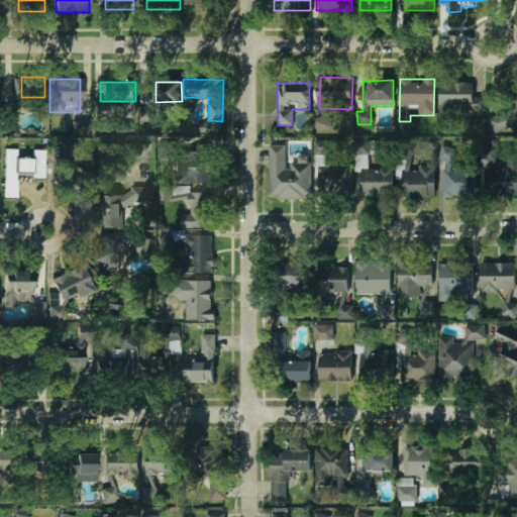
[(472,83),(438,83),(438,120),(450,120),(450,111),(484,111),(484,96),(472,96),(472,83)]
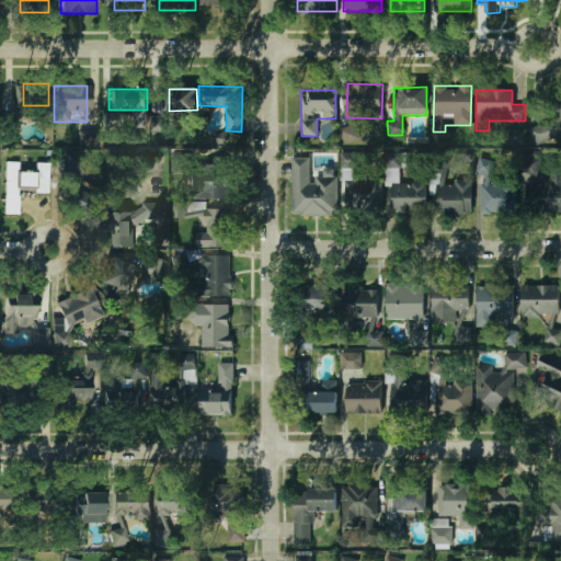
[(560,95),(548,100),(554,122),(528,128),(533,144),(560,135),(560,95)]
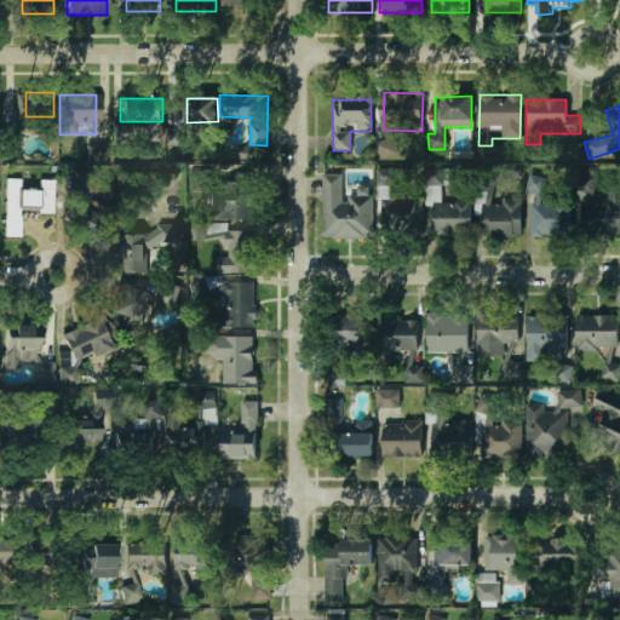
[(380,159),(399,155),(391,125),(385,127),(388,141),(377,143),(380,159)]
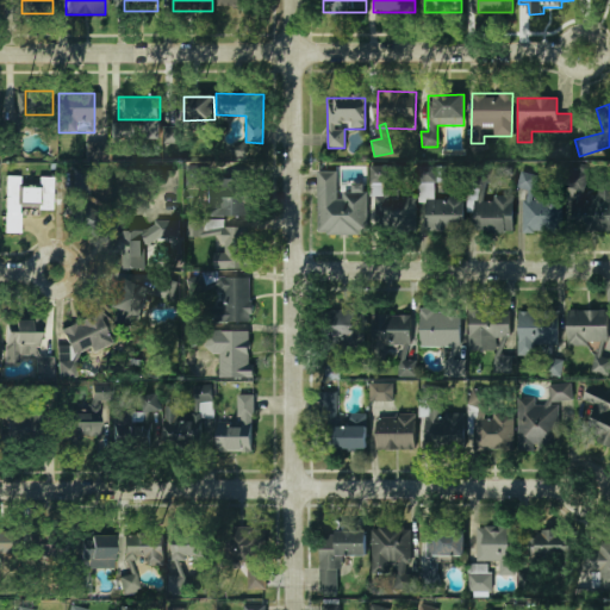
[(165,144),(181,144),(181,126),(163,128),(165,144)]
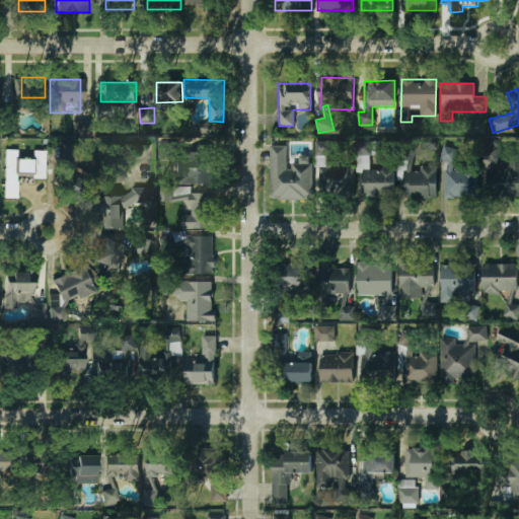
[(487,120),(472,121),(473,134),(487,134),(487,120)]
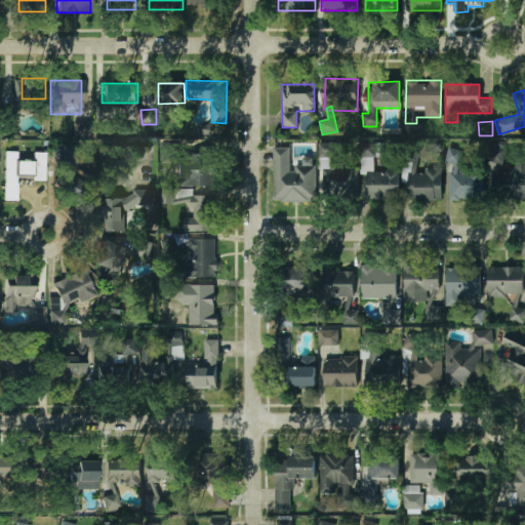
[(319,199),(356,199),(356,169),(335,169),(335,144),(320,144),(319,199)]
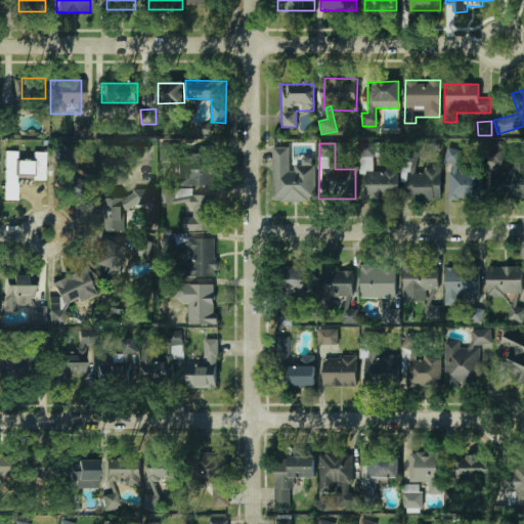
[(61,166),(76,166),(76,145),(61,145),(61,166)]
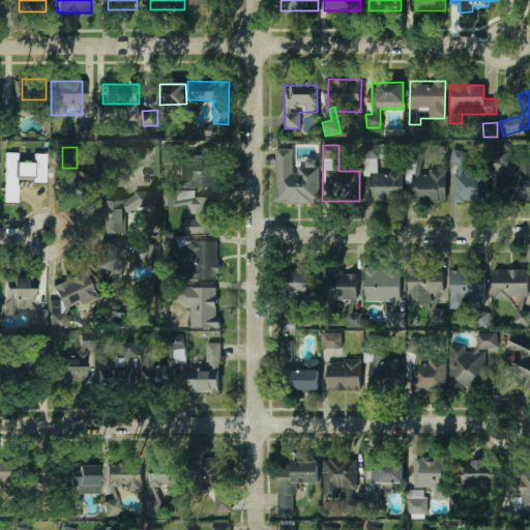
[(318,168),(292,168),(292,149),(274,149),(275,199),(318,199),(318,168)]
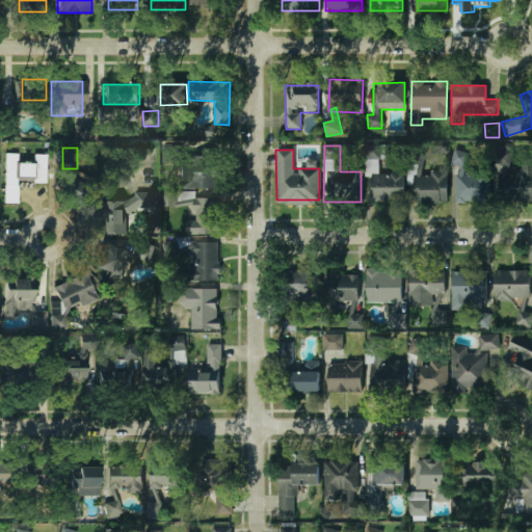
[(1,190),(14,190),(14,176),(20,176),(20,154),(1,154),(1,190)]
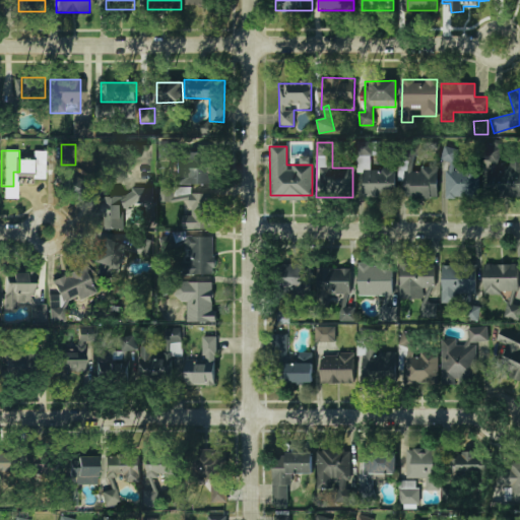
[(211,153),(176,153),(176,185),(211,185),(211,153)]
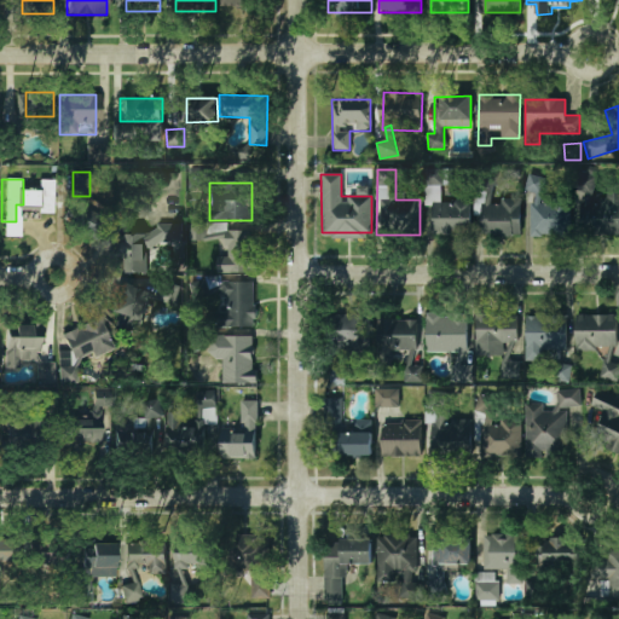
[(618,184),(600,184),(600,197),(582,197),(582,236),(618,236),(618,184)]
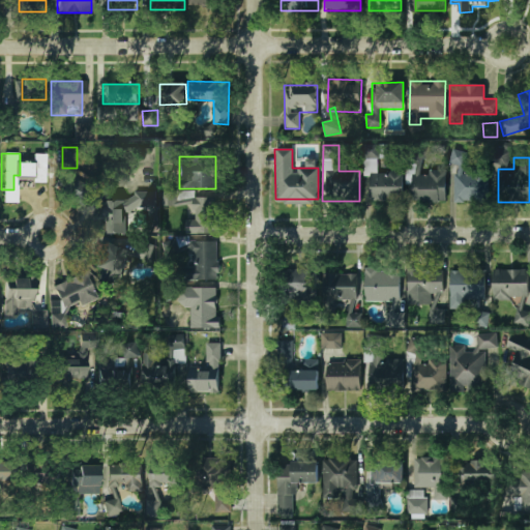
[(412,202),(445,202),(445,171),(412,171),(412,202)]
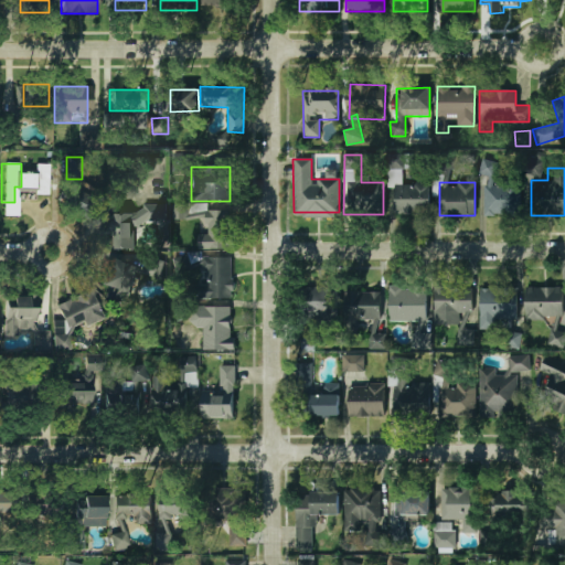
[(429,183),(394,183),(394,214),(429,214),(429,183)]
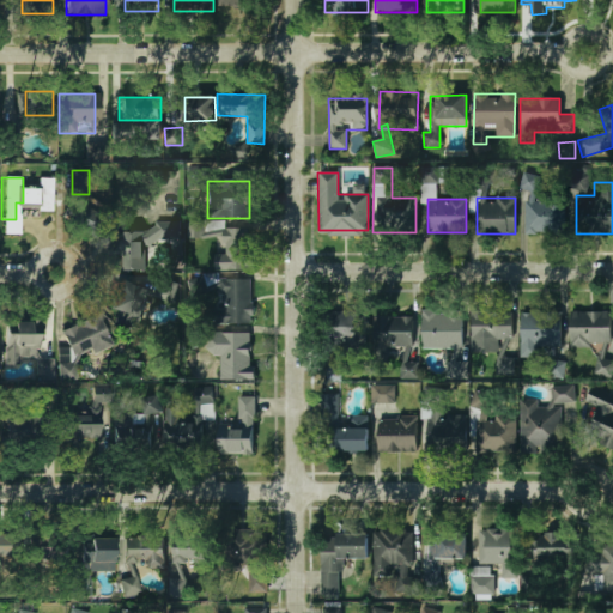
[(526,232),(562,232),(562,201),(526,201),(526,232)]
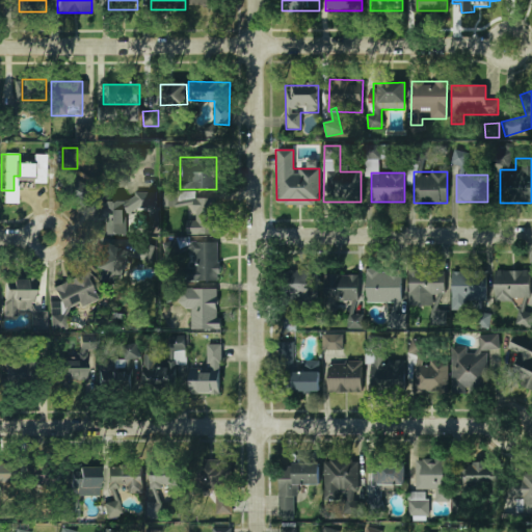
[(56,194),(80,206),(89,187),(65,176),(56,194)]
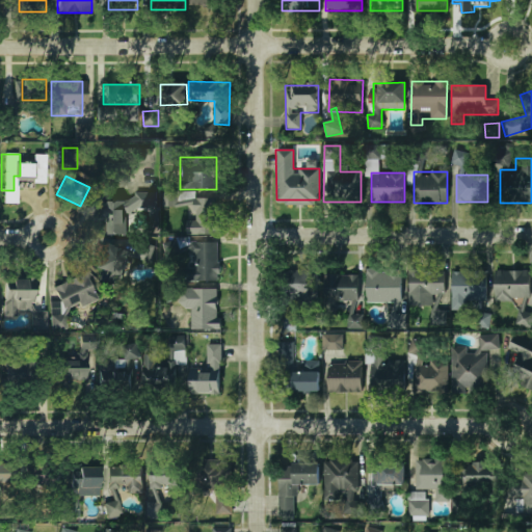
[(186,235),(219,235),(219,200),(194,200),(194,220),(186,220),(186,235)]
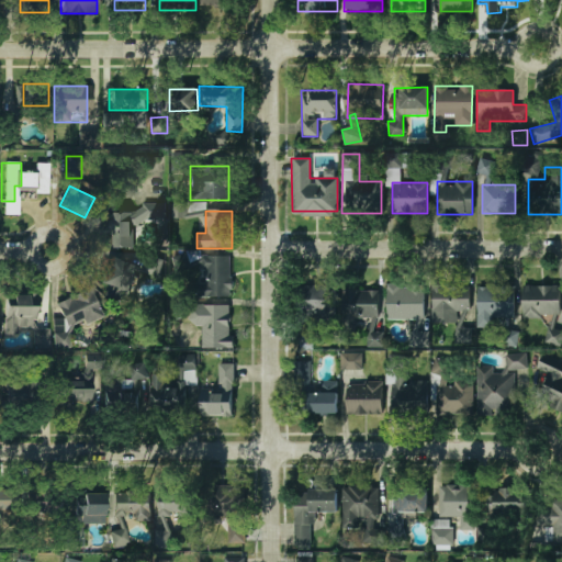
[(137,225),(137,213),(111,213),(111,247),(152,246),(152,225),(137,225)]
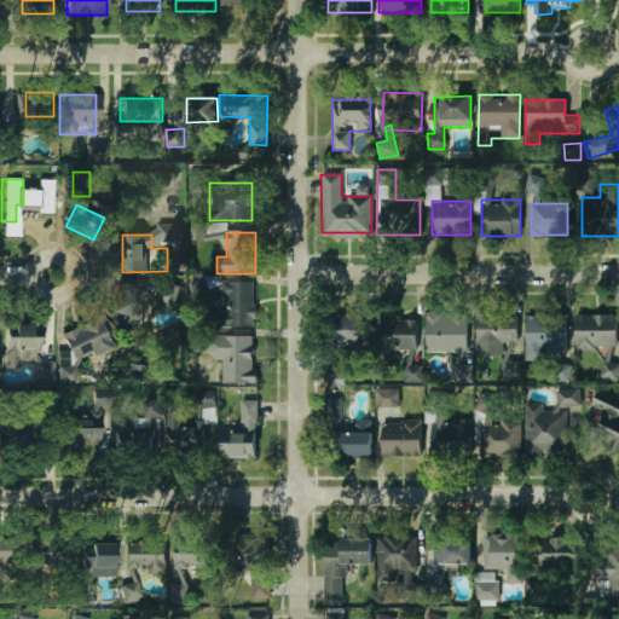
[(207,328),(252,328),(250,282),(223,282),(224,312),(207,313),(207,328)]
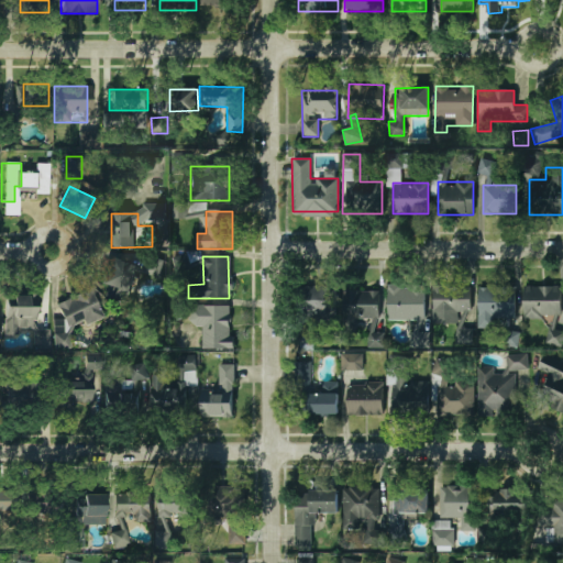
[(143,267),(110,257),(101,283),(108,285),(105,296),(127,302),(136,271),(156,277),(161,262),(146,257),(143,267)]
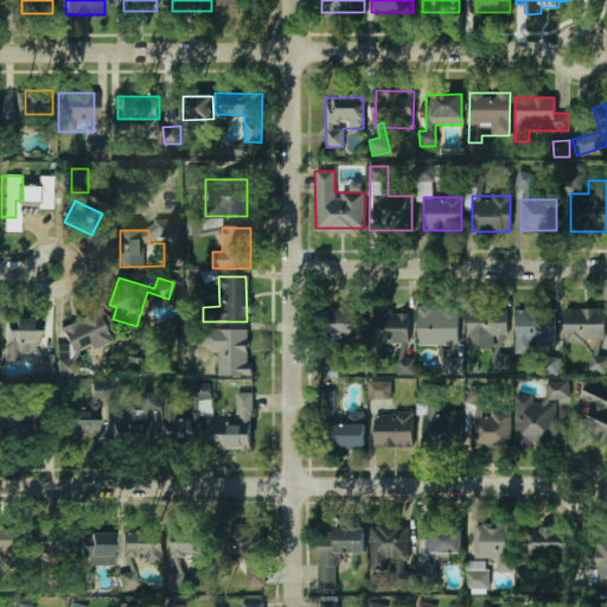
[(459,308),(417,308),(417,346),(459,346),(459,308)]
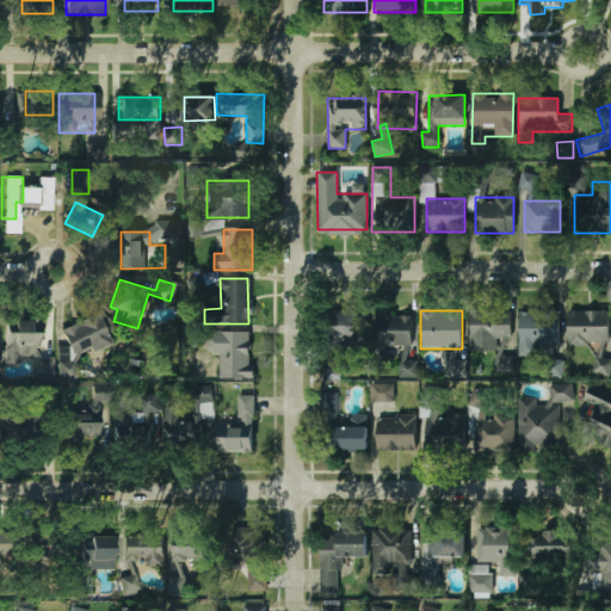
[(511,310),(469,310),(469,351),(497,351),(497,339),(511,339),(511,310)]
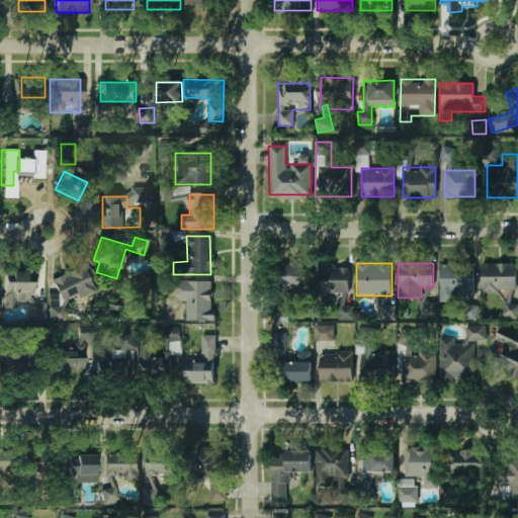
[(475,264),(439,264),(439,292),(475,292),(475,264)]
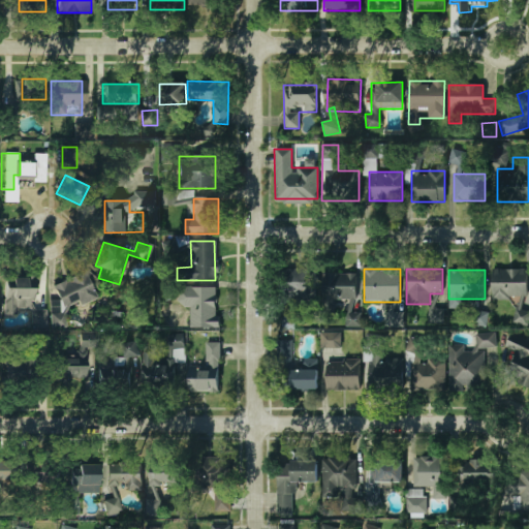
[(492,299),(528,299),(528,270),(492,270),(492,299)]
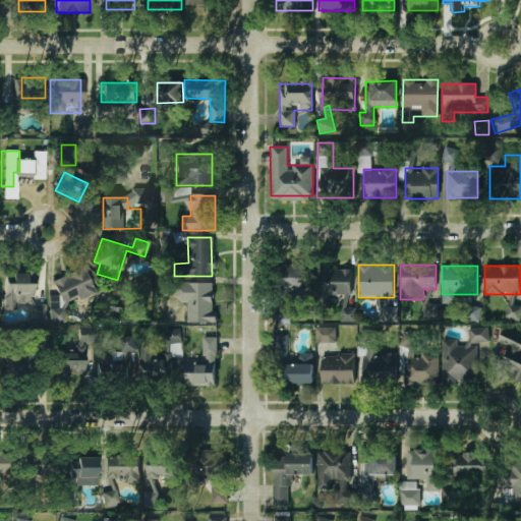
[(274,320),(290,321),(291,294),(308,294),(309,268),(276,267),(274,320)]
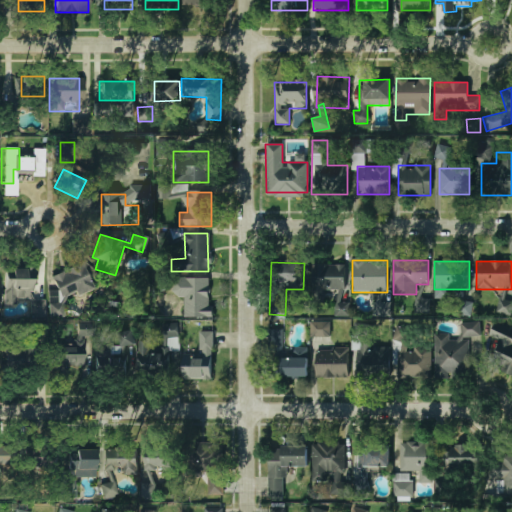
[(44,293),(53,318),(66,313),(62,300),(93,289),(83,263),(54,274),(59,287),(44,293)]
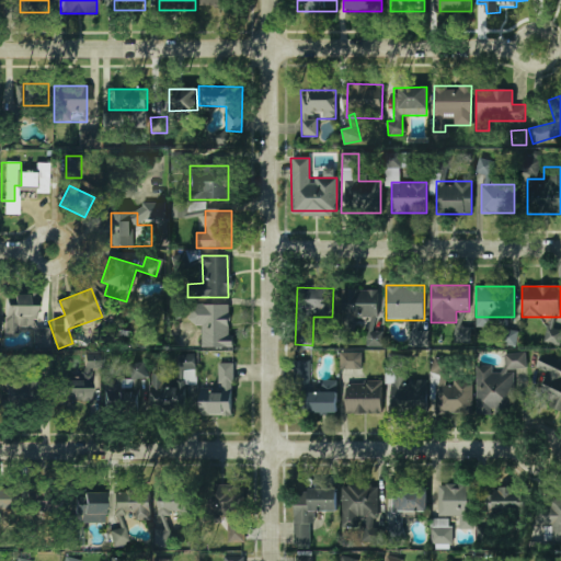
[(354,331),(355,318),(377,318),(377,289),(341,289),(340,331),(354,331)]
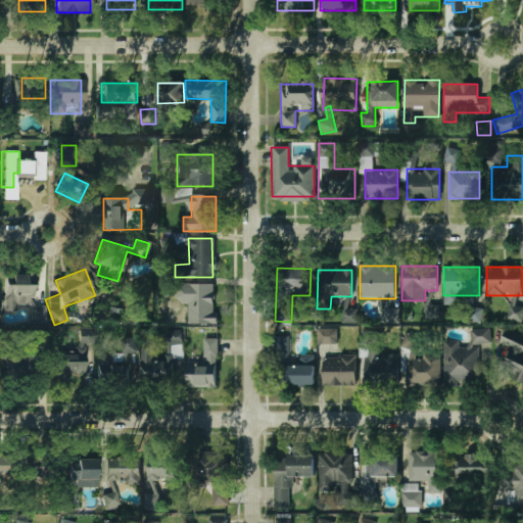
[(3,282),(4,312),(30,311),(30,323),(45,323),(45,305),(33,305),(33,274),(11,274),(11,282),(3,282)]
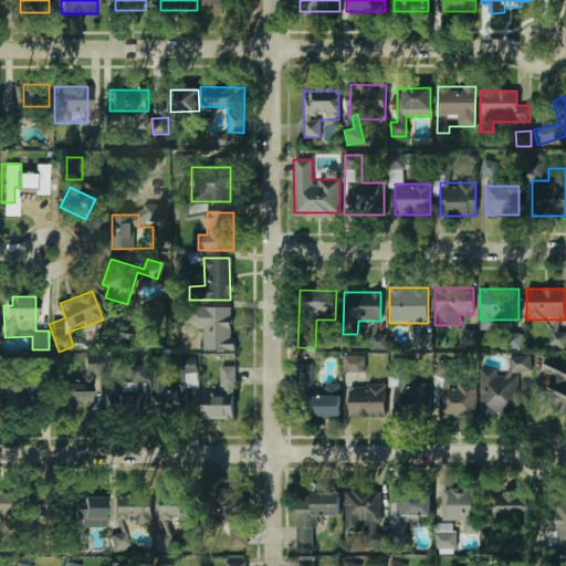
[(231,307),(176,307),(176,321),(194,321),(194,327),(203,327),(203,350),(231,350),(231,307)]
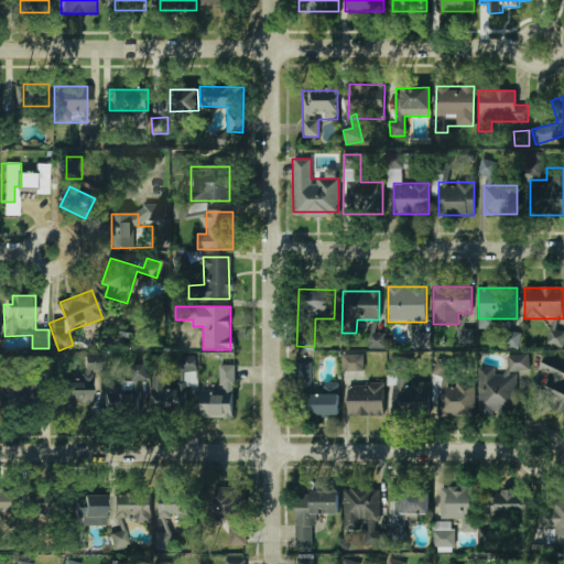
[(370,348),(387,348),(388,333),(377,333),(378,320),(371,320),(370,348)]
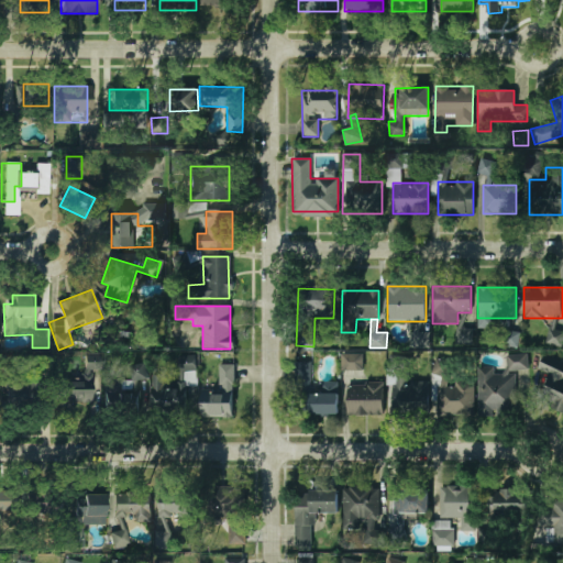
[(473,344),(473,329),(460,328),(460,343),(473,344)]
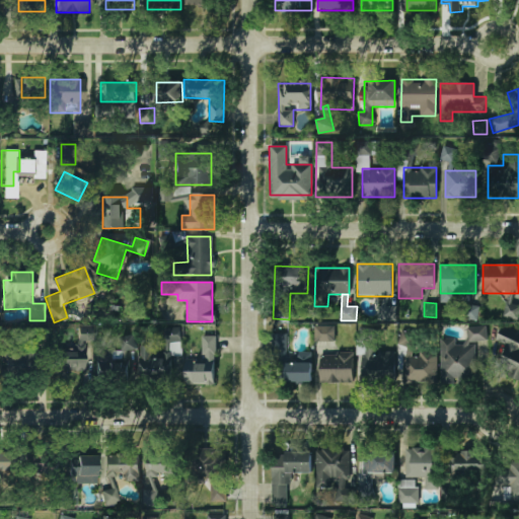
[(504,316),(518,319),(518,305),(507,303),(504,316)]
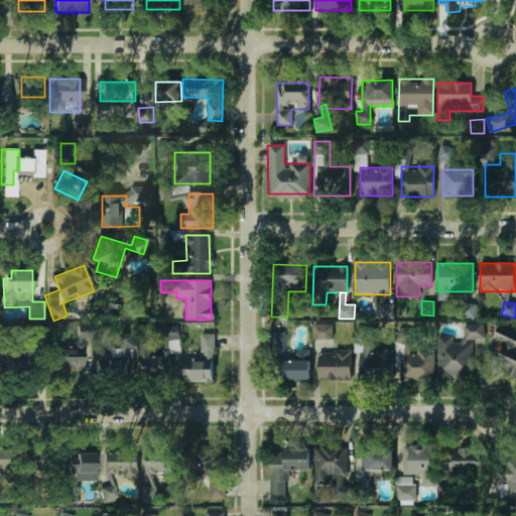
[(395,318),(395,304),(380,304),(380,318),(395,318)]
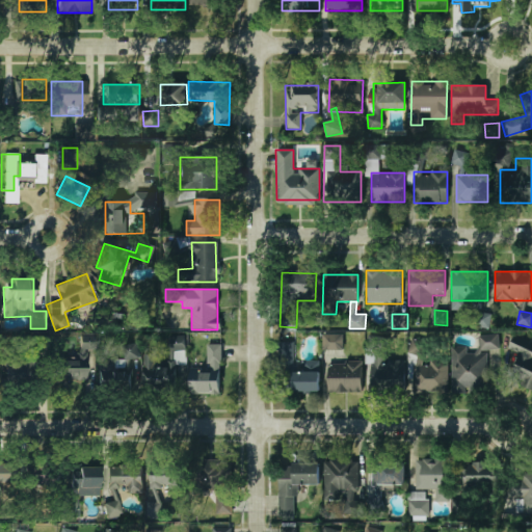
[(487,351),(499,351),(499,335),(478,335),(478,355),(451,355),(451,391),(486,391),(487,351)]
